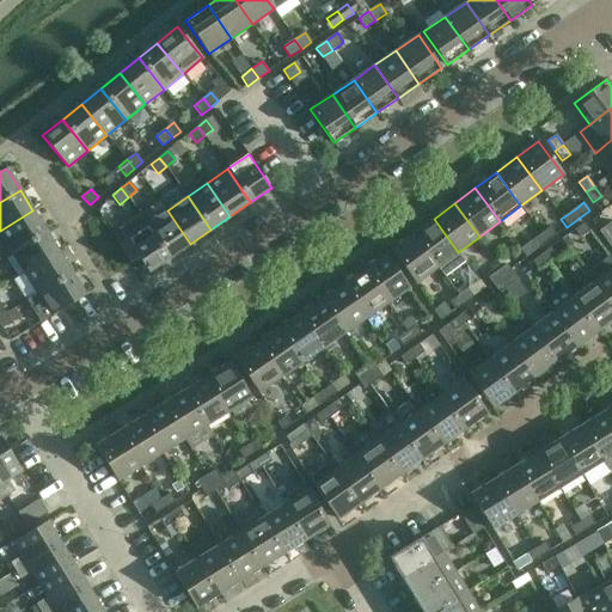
[(0,231),(0,234),(11,252),(46,232),(32,210),(0,231)]
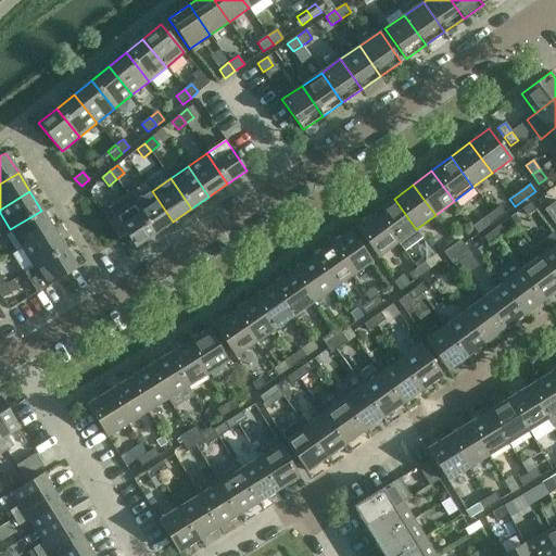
[(134,203),(154,234),(173,222),(152,191),(134,203)]
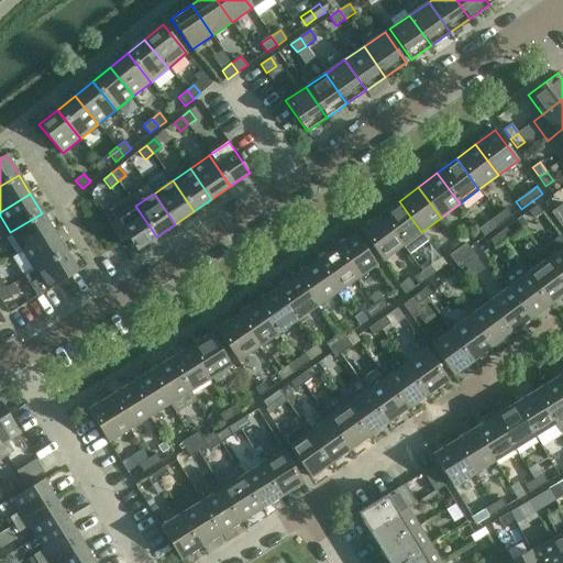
[(379,216),(403,245),(408,254),(428,240),(421,232),(399,201),(379,216)]
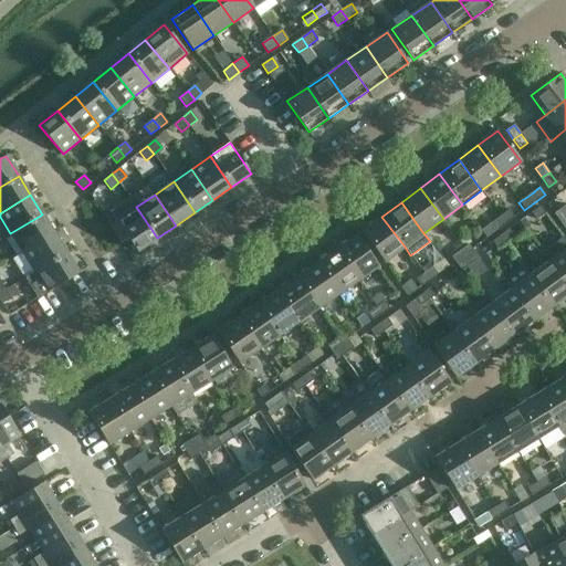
[(561,222),(565,218),(565,205),(554,213),(561,222)]
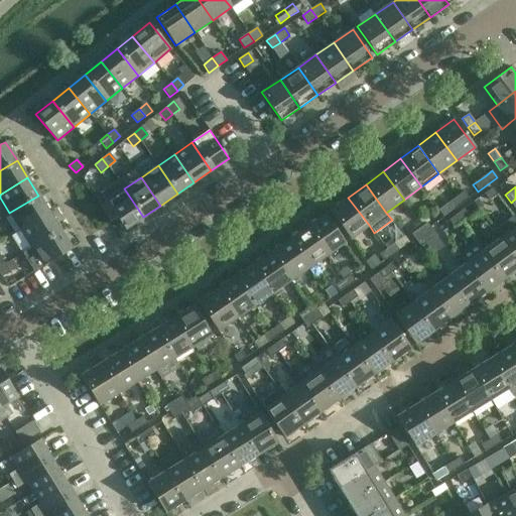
[(124,188),(100,206),(110,221),(117,217),(125,229),(143,217),(124,188)]
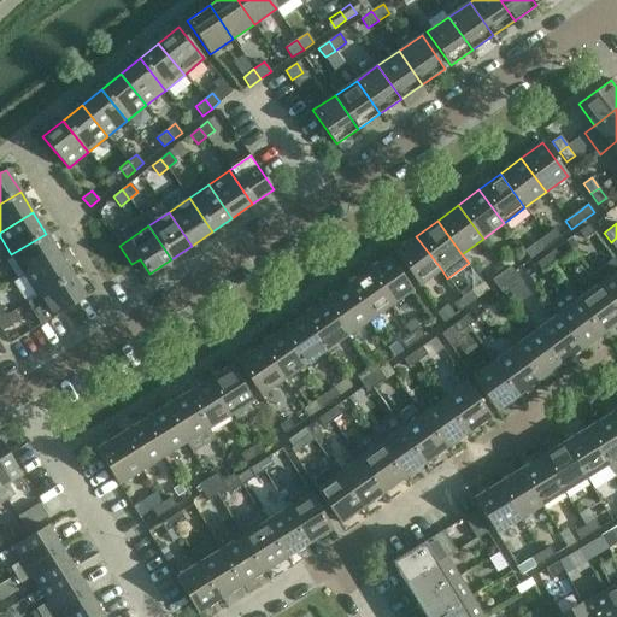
[(588,225),(580,231),(585,240),(594,233),(588,225)]
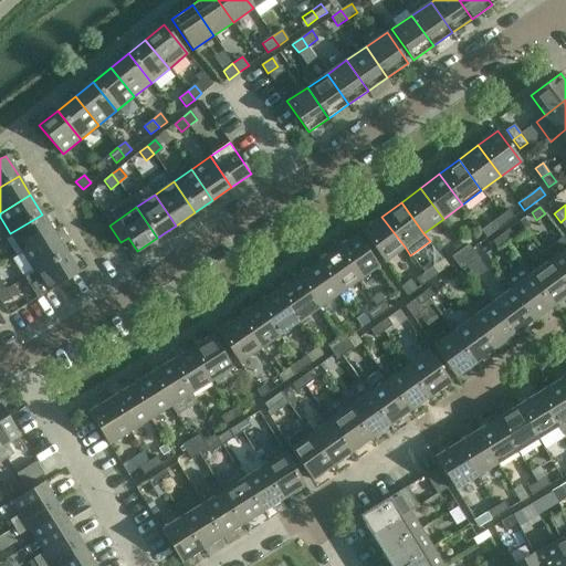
[(501,217),(505,223),(514,217),(509,210),(501,217)]
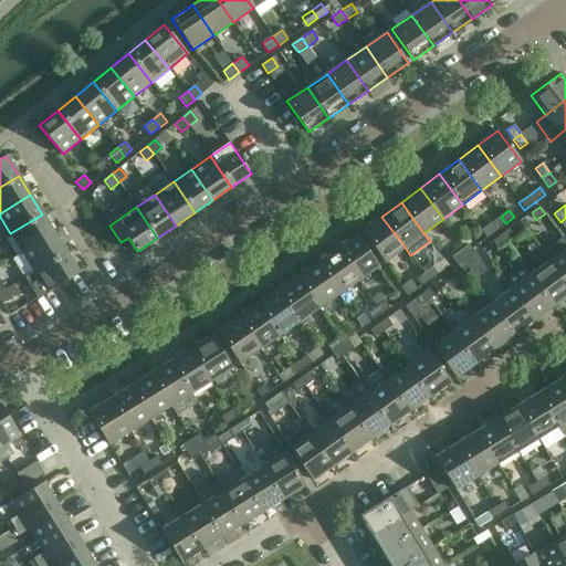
[(10,233),(22,253),(54,233),(42,215),(10,233)]
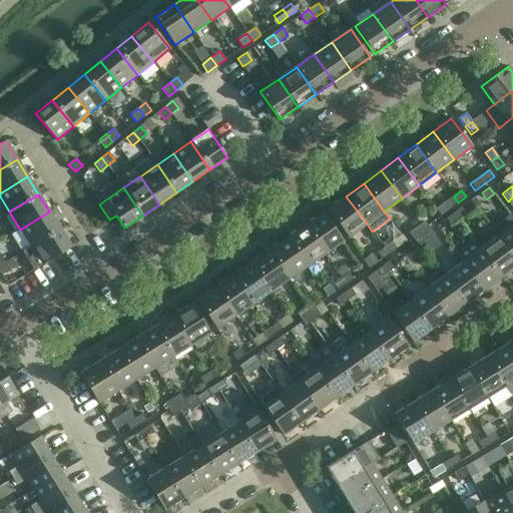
[(367,223),(346,196),(328,209),(349,237),(367,223)]
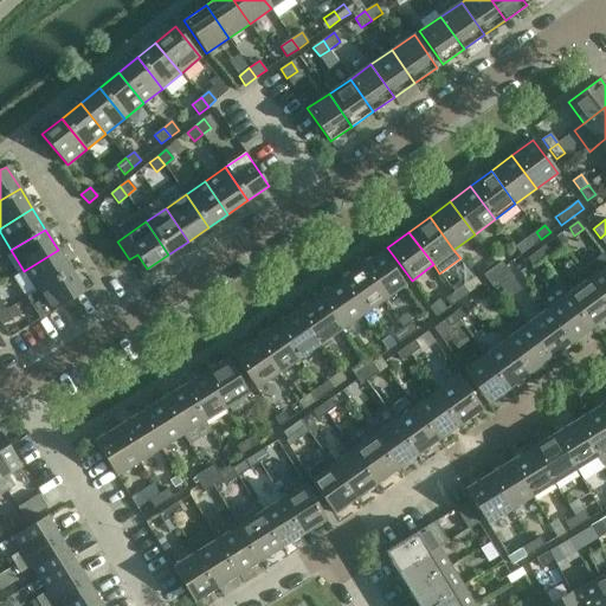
[(541,239),(536,232),(527,238),(533,245),(541,239)]
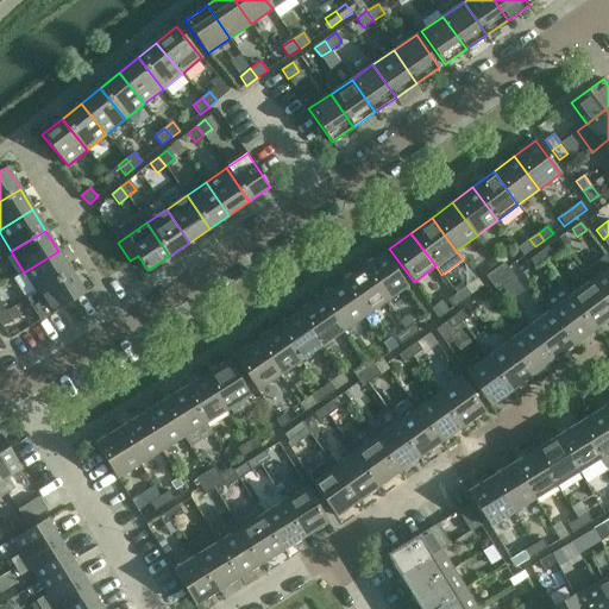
[(539,253),(545,261),(553,255),(547,246),(539,253)]
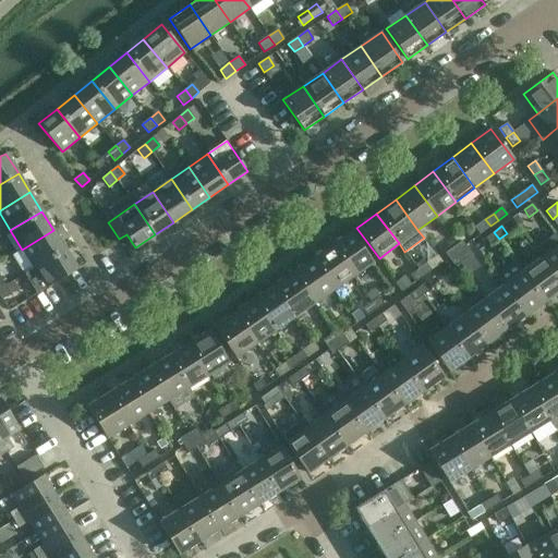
[(22,250),(34,268),(65,249),(53,230),(22,250)]
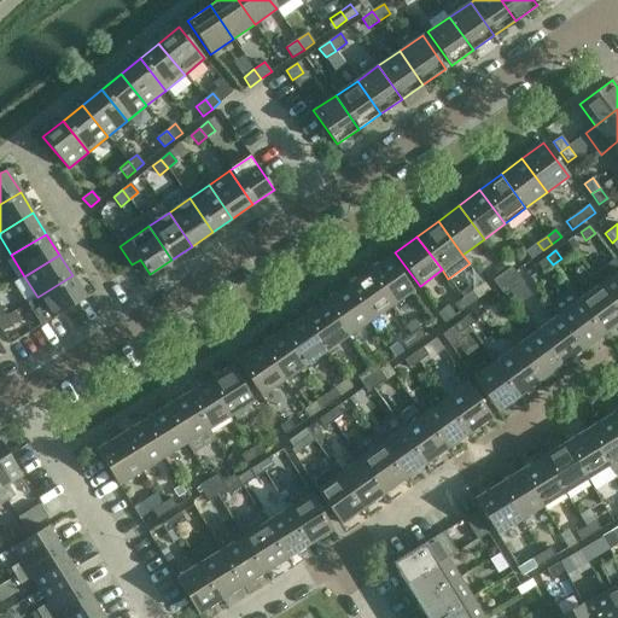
[(367,272),(391,307),(413,291),(389,256),(367,272)]
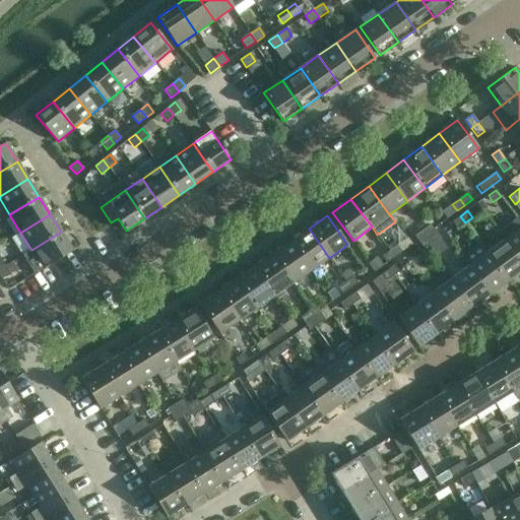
[(465,222),(460,216),(452,222),(457,229),(465,222)]
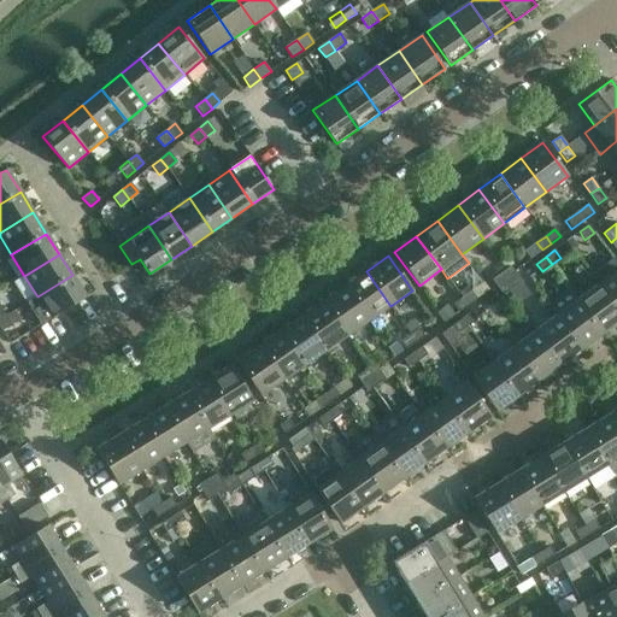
[(599,285),(616,309),(616,263),(613,259),(592,275),(599,285)]
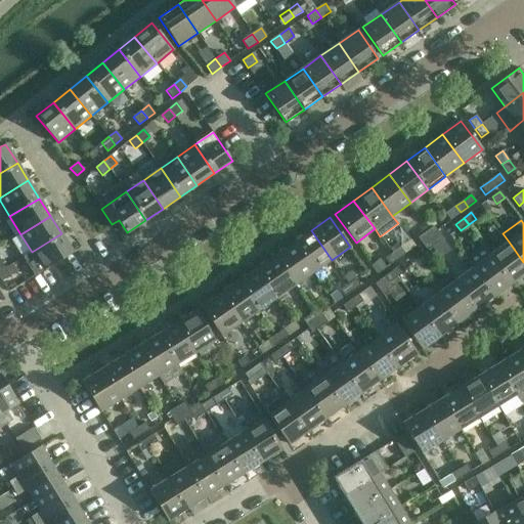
[(426,232),(431,238),(438,233),(433,226),(426,232)]
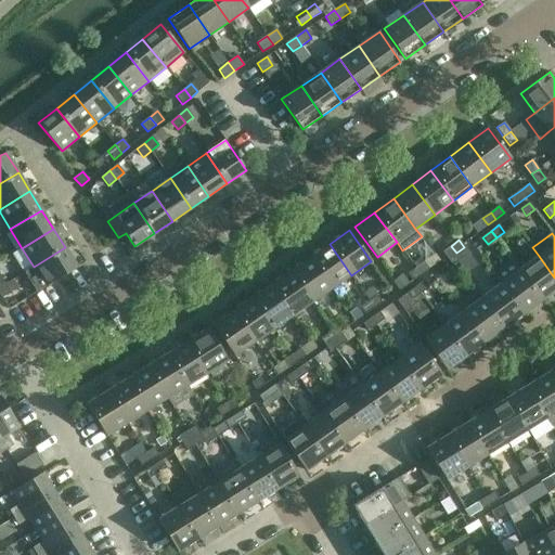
[(330,244),(310,258),(332,288),(351,275),(330,244)]
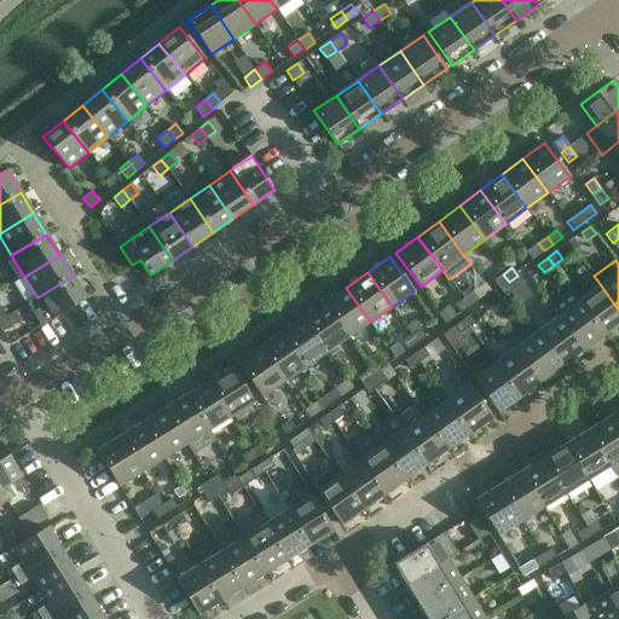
[(509,282),(503,275),(493,281),(499,289),(509,282)]
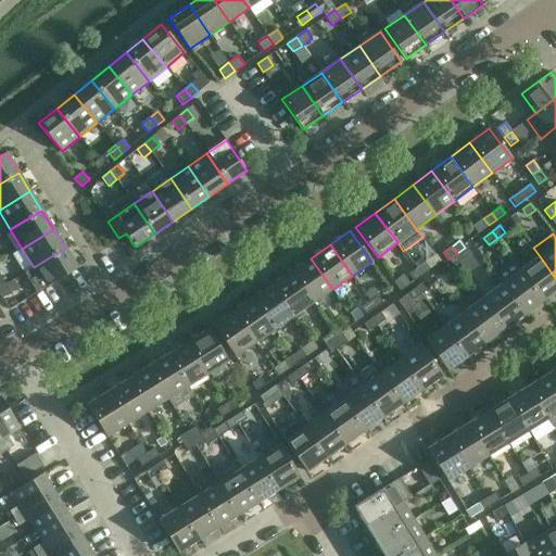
[(65,248),(34,267),(46,287),(77,267),(65,248)]
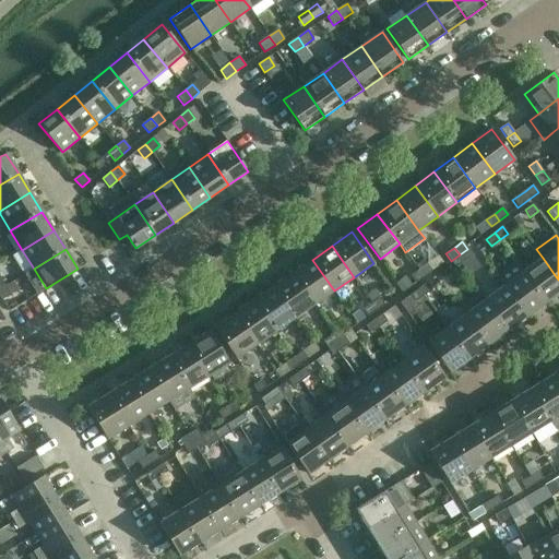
[(467,249),(460,254),(464,261),(473,256),(467,249)]
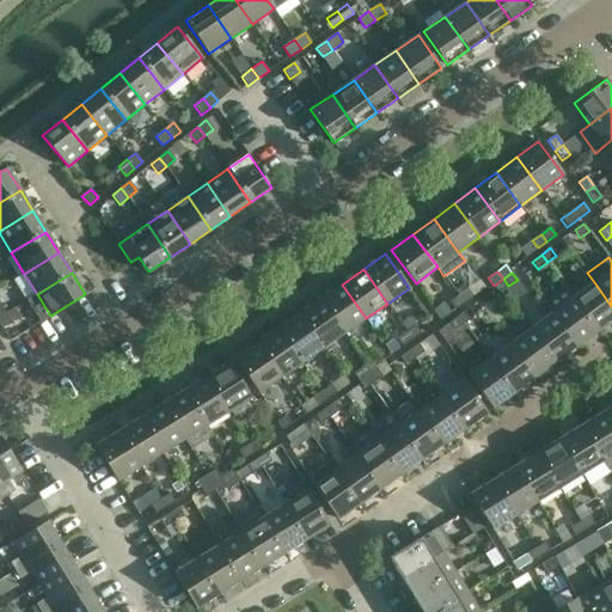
[(508,286),(503,279),(494,286),(500,293),(508,286)]
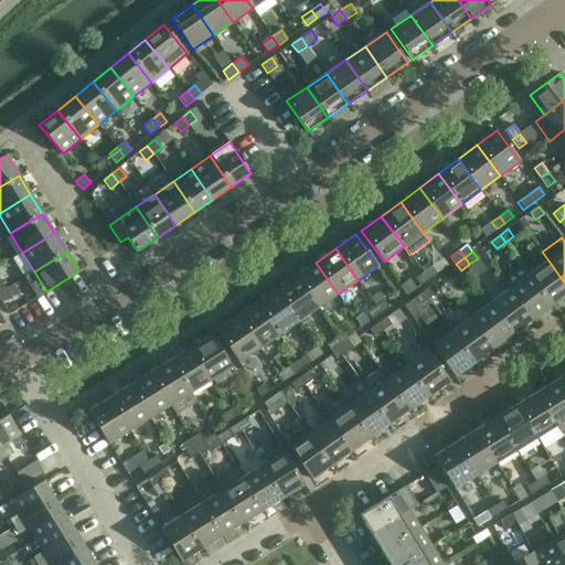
[(564,283),(548,260),(530,275),(552,306),(564,295),(564,283)]
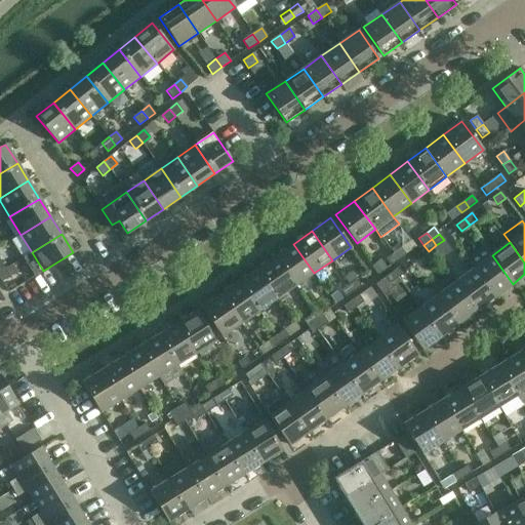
[(293,244),(275,256),(295,285),(314,273),(293,244)]
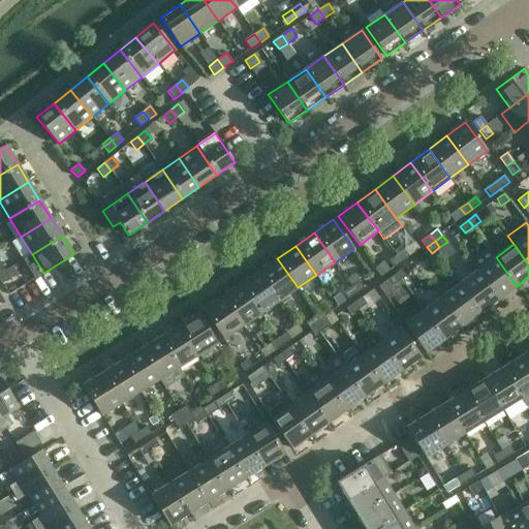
[(396,255),(401,262),(409,256),(404,249),(396,255)]
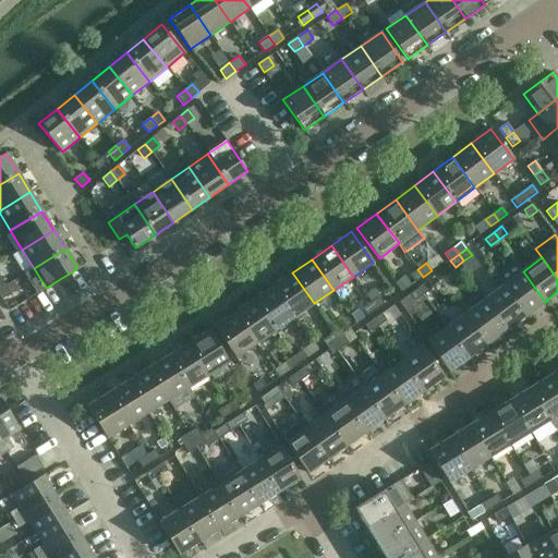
[(516,263),(497,276),(504,286),(526,315),(545,302),(523,271),(516,263)]
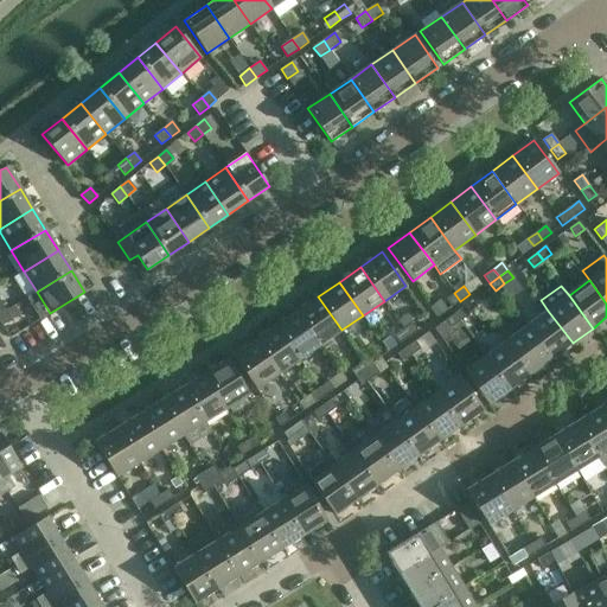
[(460,301),(454,293),(446,300),(452,307),(460,301)]
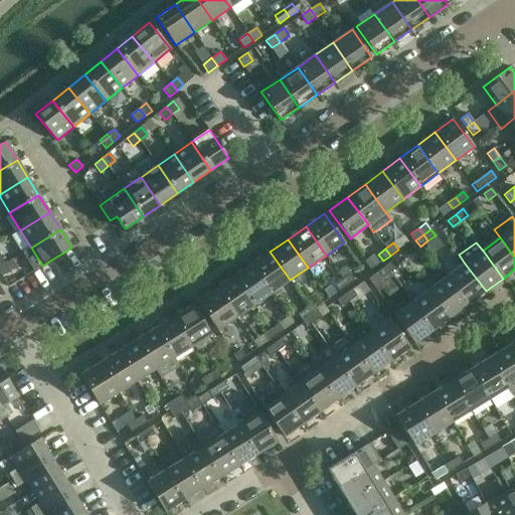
[(252,264),(272,293),(290,280),(270,251),(252,264)]
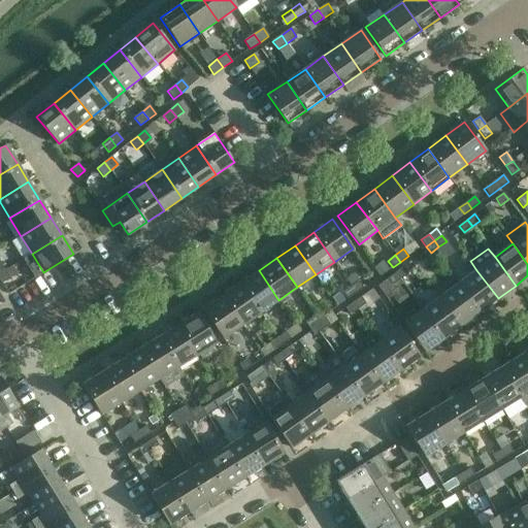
[(395,272),(400,279),(408,273),(403,267),(395,272)]
